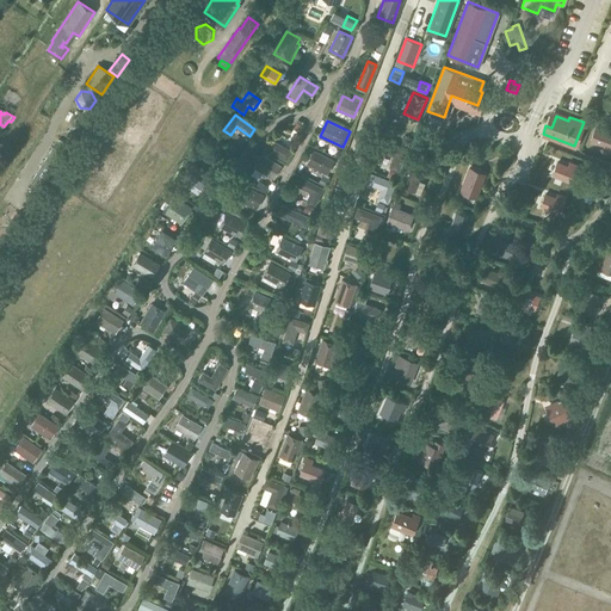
[(606,127),(598,123),(591,142),(610,149),(610,131),(605,129),(606,127)]
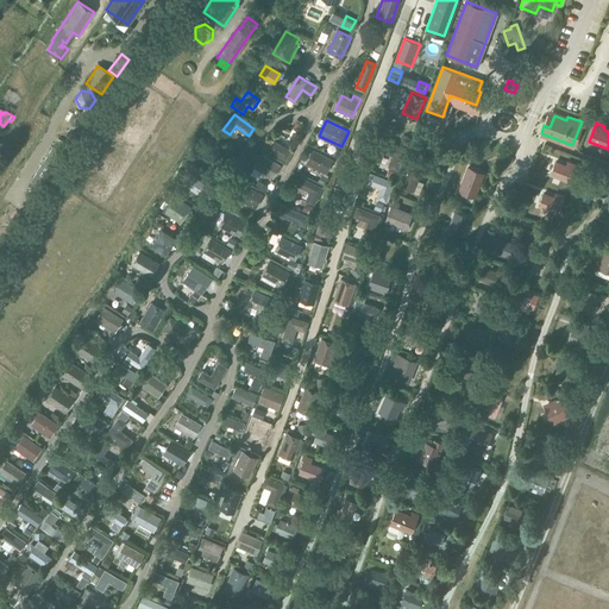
[(414,136),(412,140),(410,143),(428,151),(432,144),(425,142),(427,137),(419,133),(419,135),(418,133),(415,137),(414,136)]
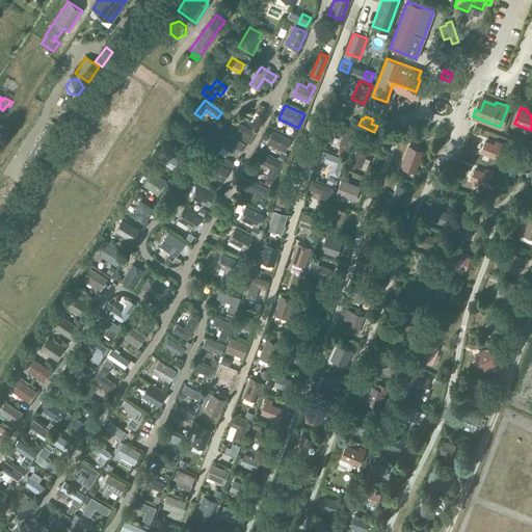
[(231,128),(249,138),(254,131),(234,121),(231,128)]
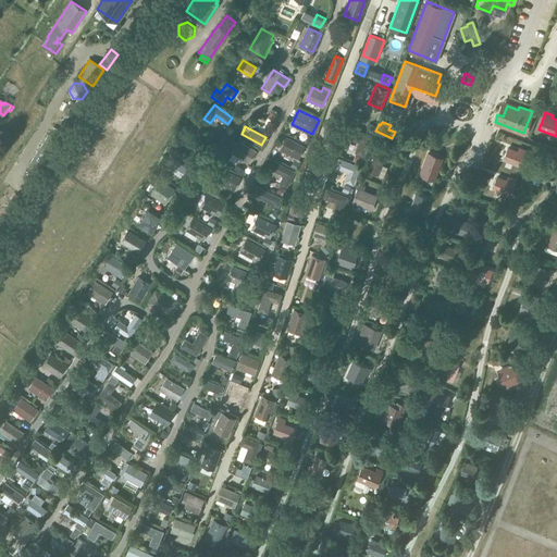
[(349,127),(345,136),(359,143),(355,152),(364,157),(372,137),(349,127)]
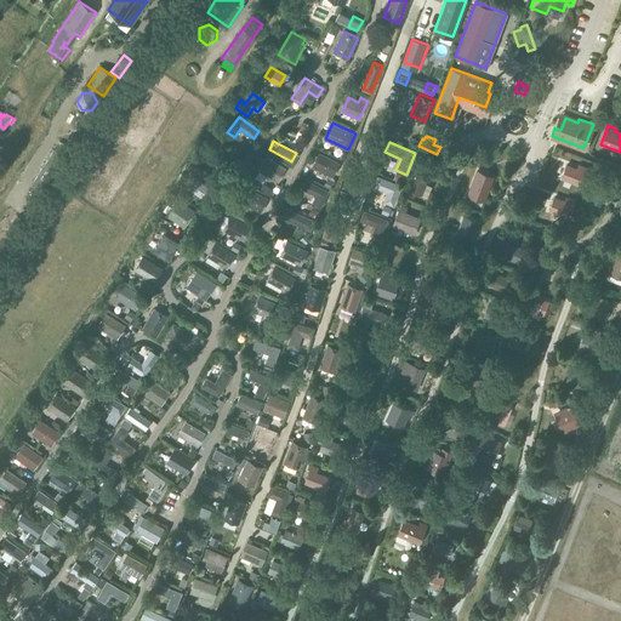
[(214,151),(208,160),(220,169),(227,158),(214,151)]
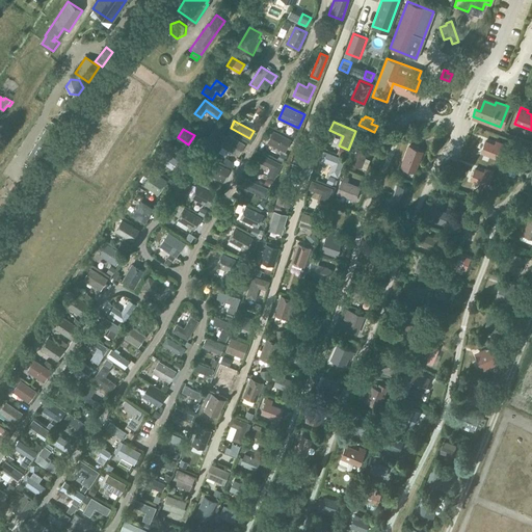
[(274,131),(268,142),(285,151),(291,139),(274,131)]
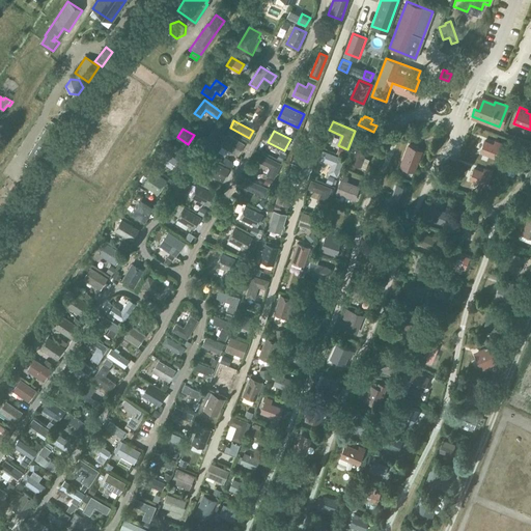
[(245,143),(228,135),(222,145),(239,155),(245,143)]
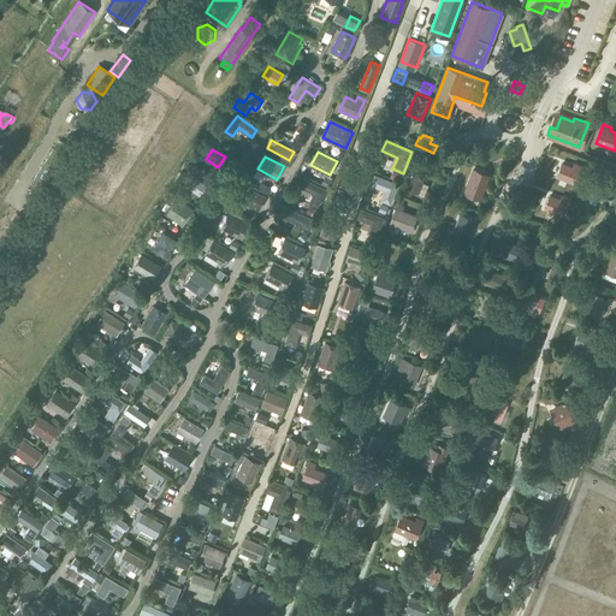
[(573,166),(562,163),(556,177),(578,185),(585,167),(574,164),(573,166)]
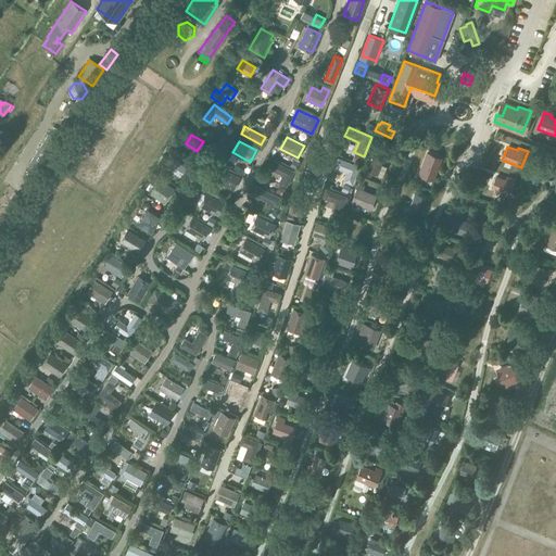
[(364,169),(363,173),(371,176),(373,173),(373,172),(378,174),(381,165),(383,159),(370,153),(364,169)]
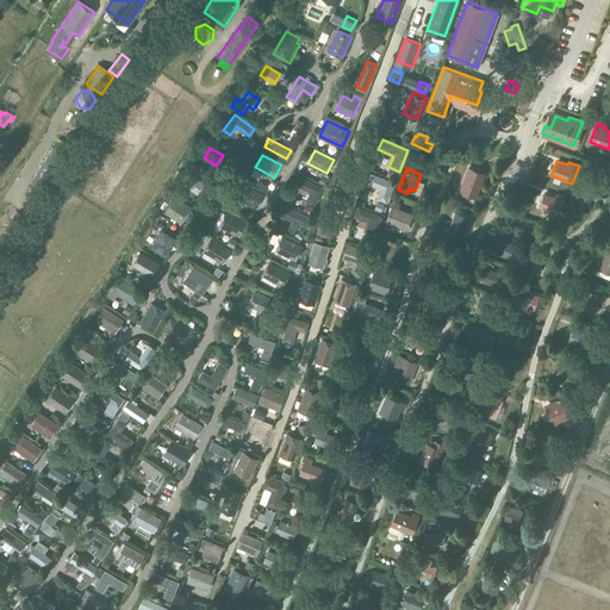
[(468,168),(460,192),(477,198),(485,174),(468,168)]
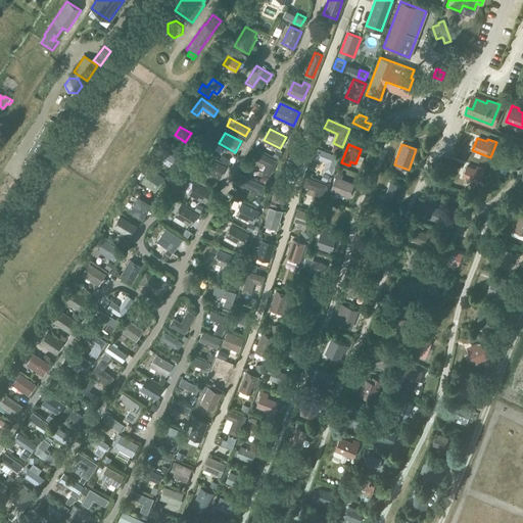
[(316,156),(327,161),(324,170),(332,173),(338,156),(319,149),(316,156)]
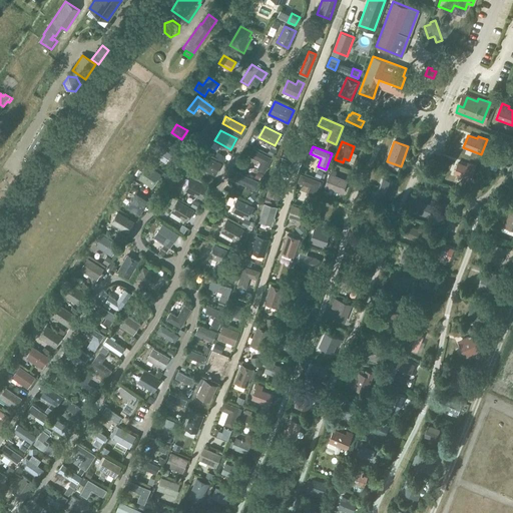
[(161,147),(155,155),(165,162),(171,154),(161,147)]
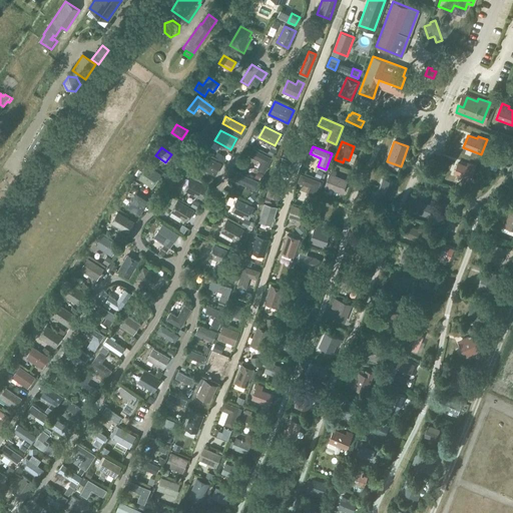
[(250,155),(262,161),(258,169),(265,172),(272,158),(253,148),(250,155)]
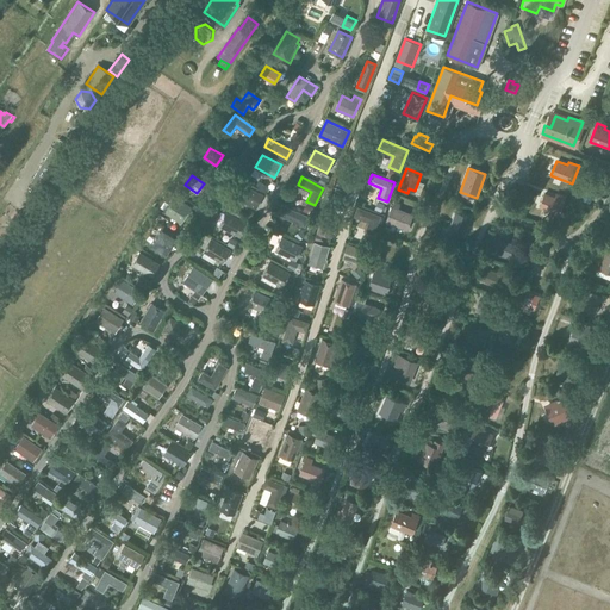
[(585,181),(580,194),(597,200),(602,188),(585,181)]
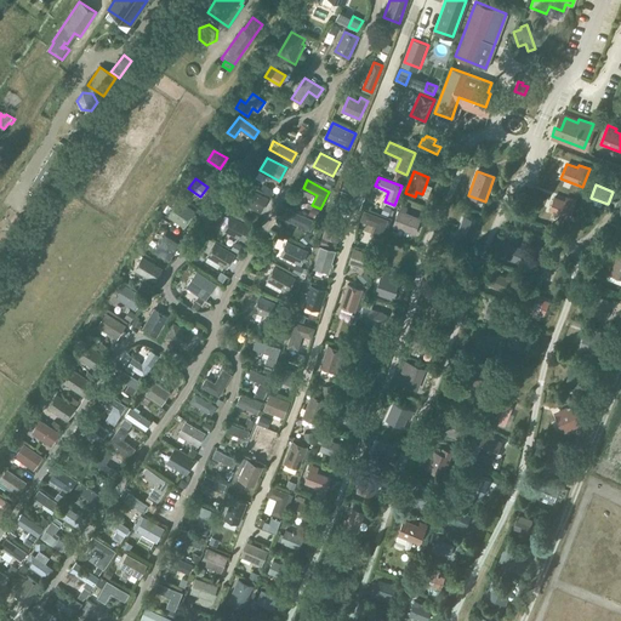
[(241,201),(261,211),(268,198),(249,188),(241,201)]
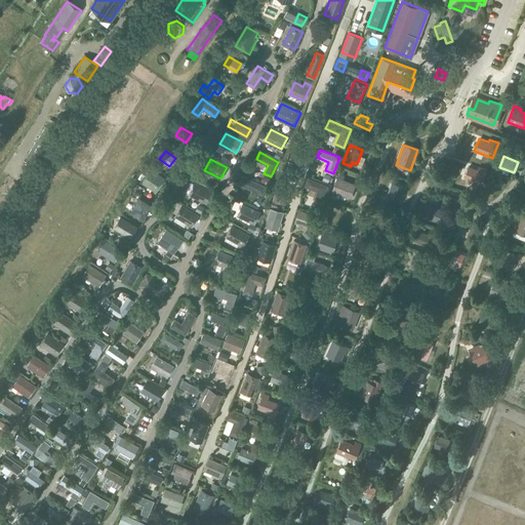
[(478,166),(477,169),(469,166),(463,178),(480,185),(486,169),(478,166)]
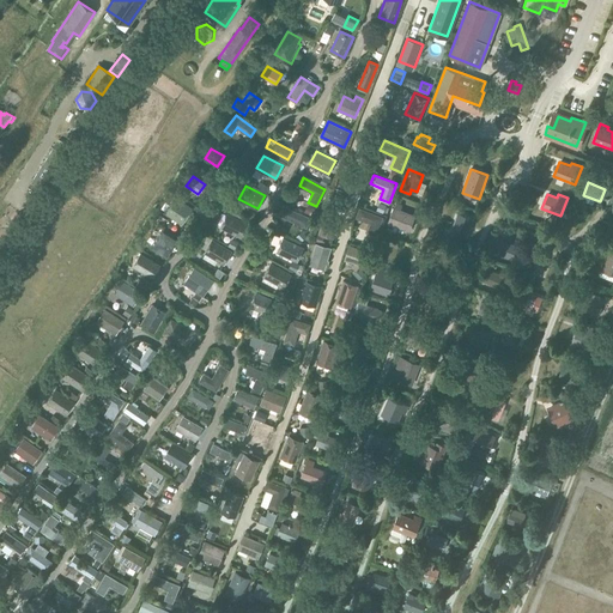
[(175,196),(164,211),(182,223),(192,208),(175,196)]
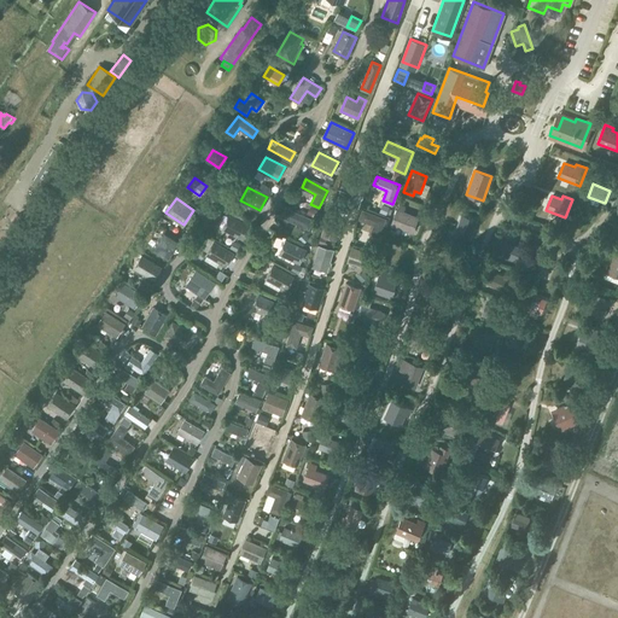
[(286,208),(283,217),(309,229),(313,220),(286,208)]
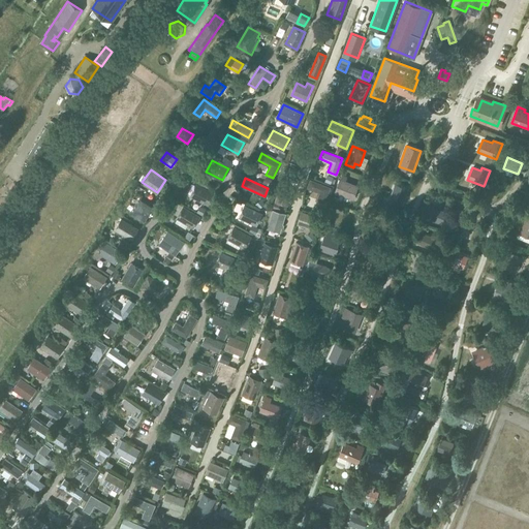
[(340,179),(335,192),(352,199),(359,185),(340,179)]
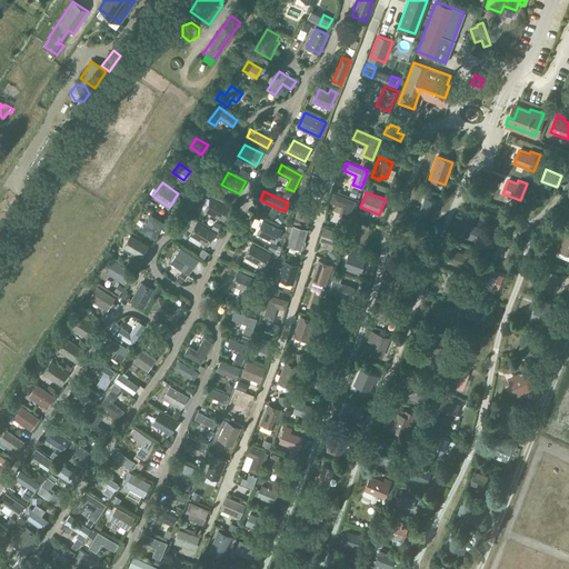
[(331,201),(345,207),(341,216),(349,218),(356,201),(335,193),(331,201)]
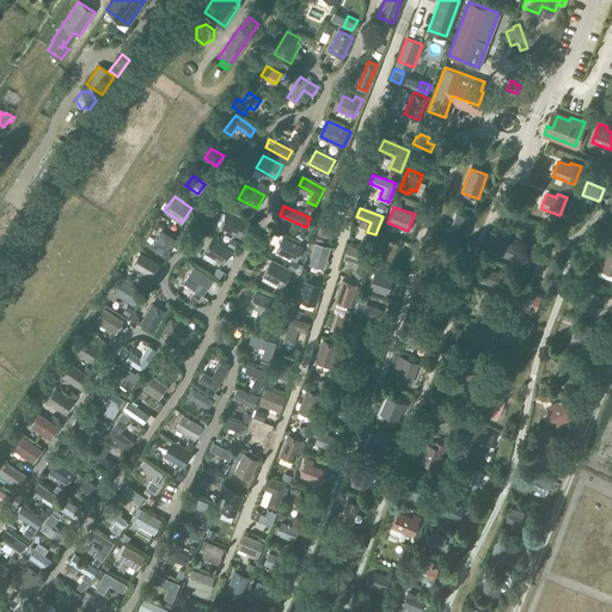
[(324,212),(318,232),(334,237),(340,216),(324,212)]
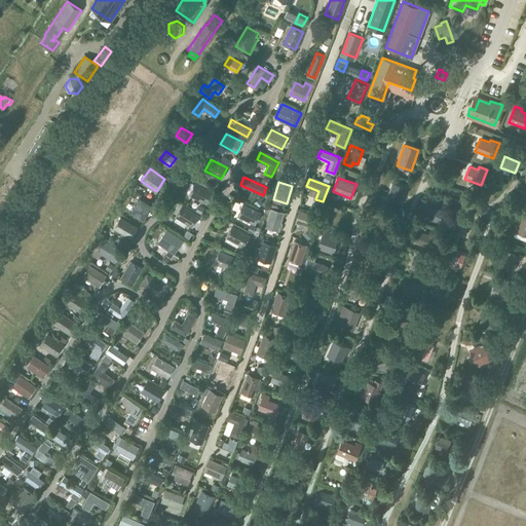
[(393,182),(387,200),(401,205),(407,186),(393,182)]
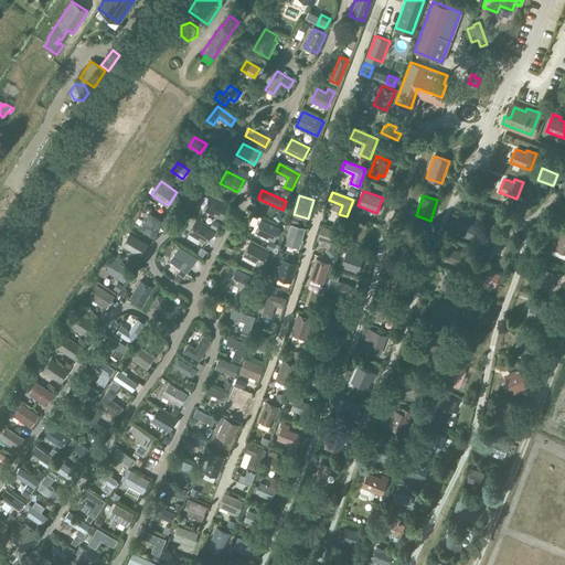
[(228,206),(210,196),(204,209),(222,219),(228,206)]
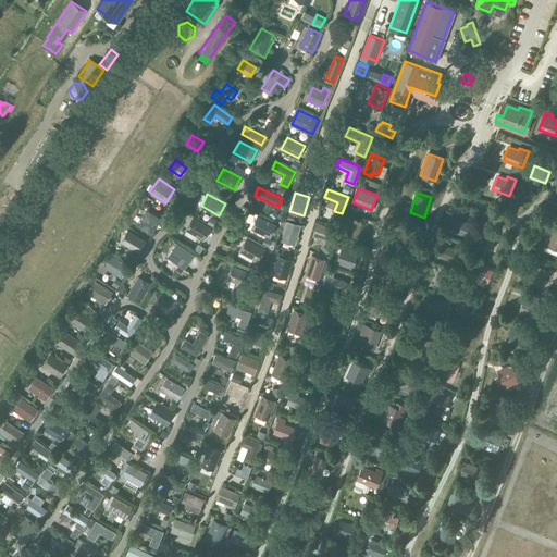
[(0,215),(0,229),(14,208),(8,205),(0,215)]
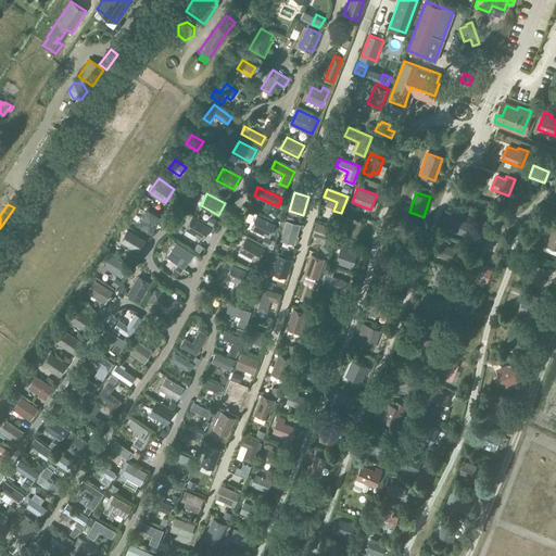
[(149,207),(138,223),(152,231),(162,216),(149,207)]
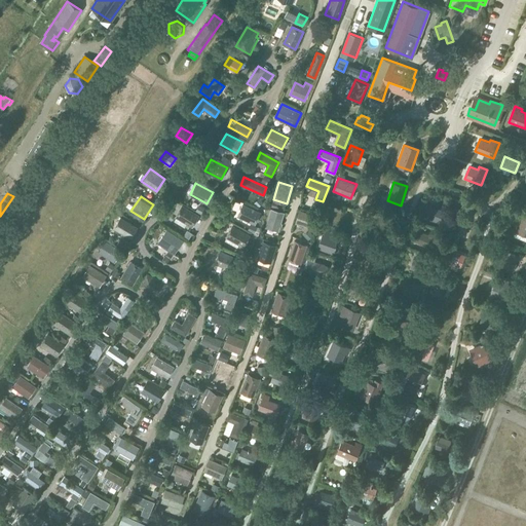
[(262,213),(245,204),(238,217),(256,225),(262,213)]
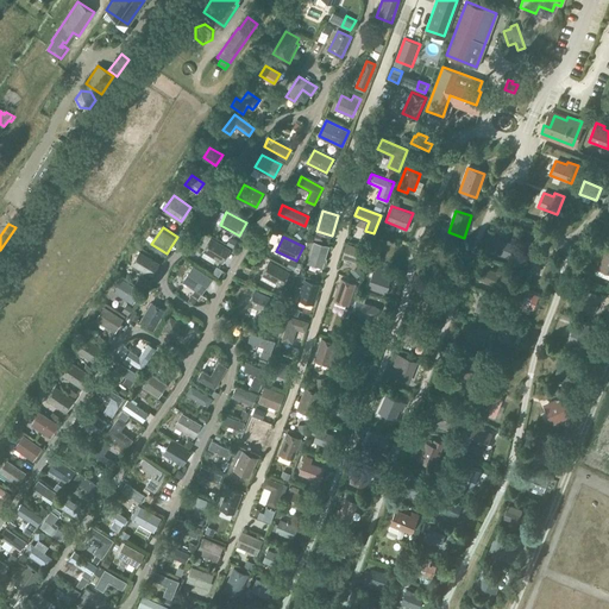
[(203,251),(223,262),(230,250),(212,238),(203,251)]
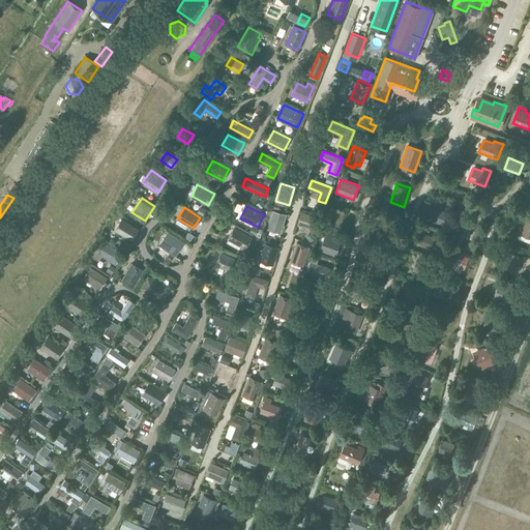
[(430,219),(442,225),(447,213),(434,208),(430,219)]
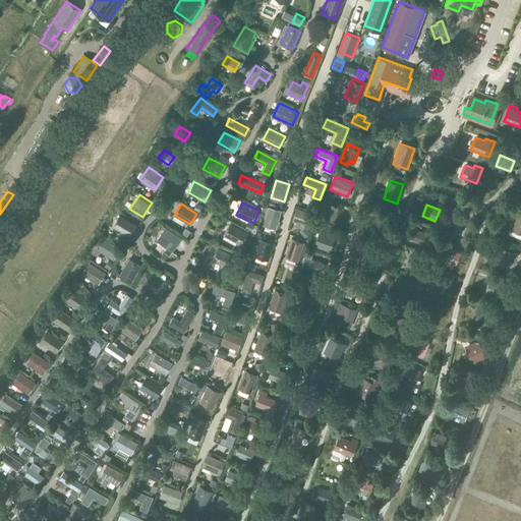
[(282,210),(269,207),(263,225),(276,229),(278,224),(279,224),(280,222),(279,221),(282,210)]
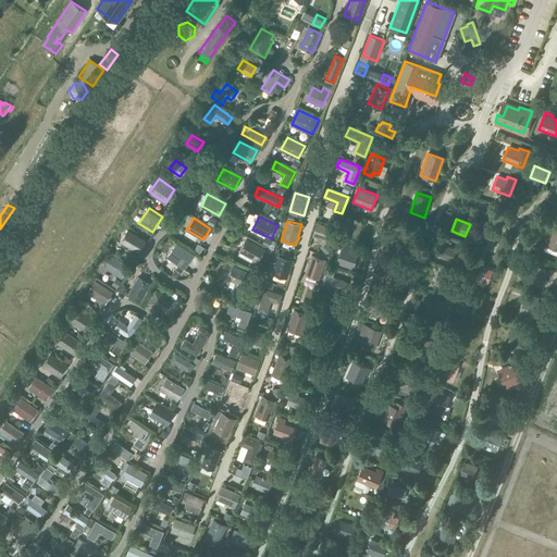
[(337,230),(318,223),(313,236),(333,242),(337,230)]
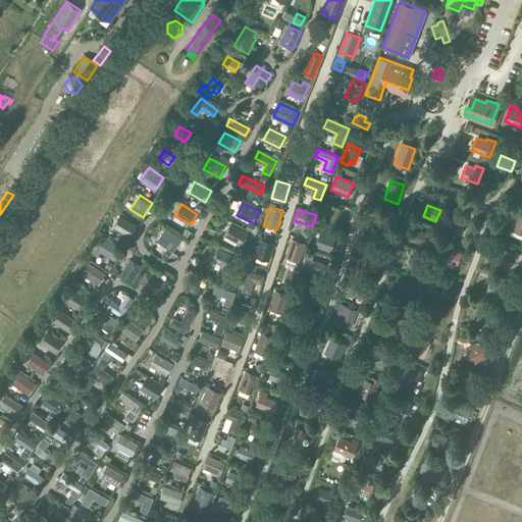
[(521,235),(521,210),(521,211),(519,210),(511,230),(521,235)]
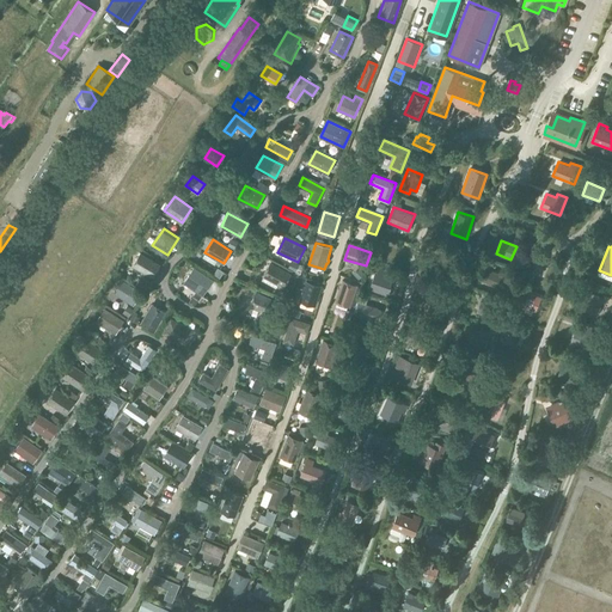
[(441,250),(434,268),(450,274),(456,256),(441,250)]
